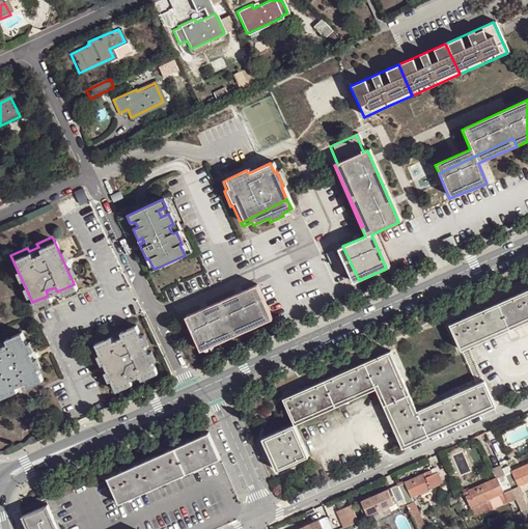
[(359,280),(342,246),(335,250),(350,284),(359,280)]
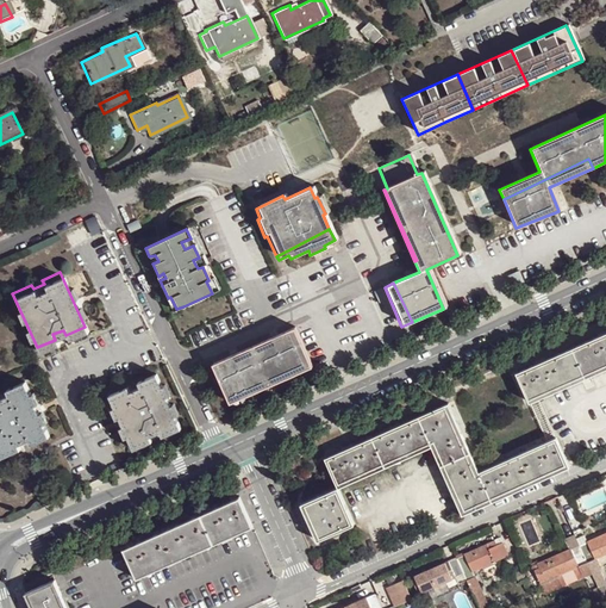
[(379,290),(370,293),(375,305),(383,302),(379,290)]
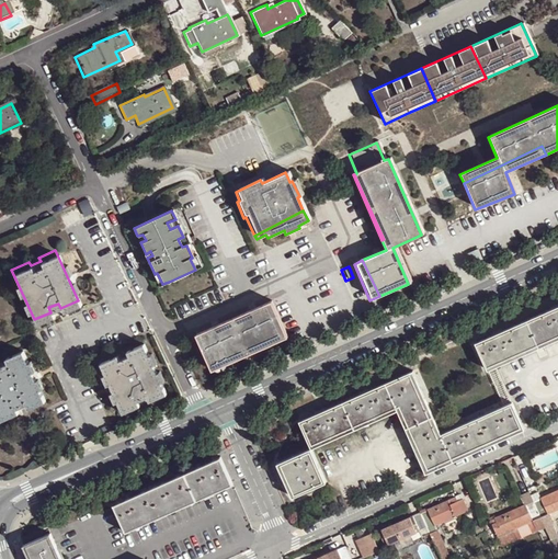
[(269,295),(191,329),(207,365),(284,331),(269,295)]
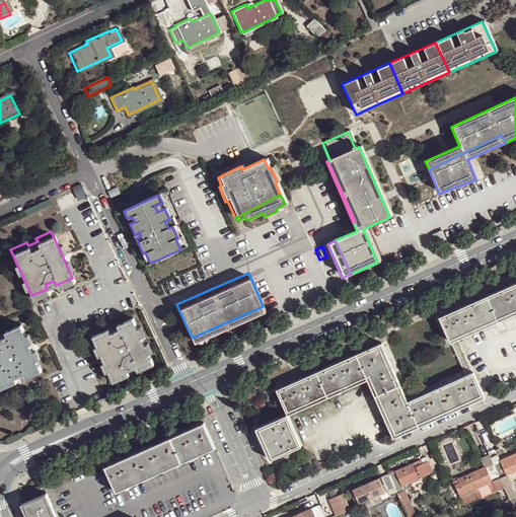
[(515,283),(437,318),(448,344),(457,341),(500,320),(515,313),(515,283)]
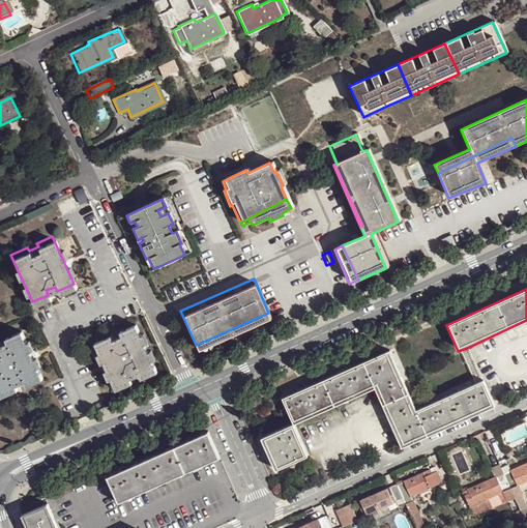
[(107,332),(91,339),(113,387),(129,380),(126,375),(136,371),(138,376),(154,369),(134,321),(117,327),(119,331),(109,335),(107,332)]
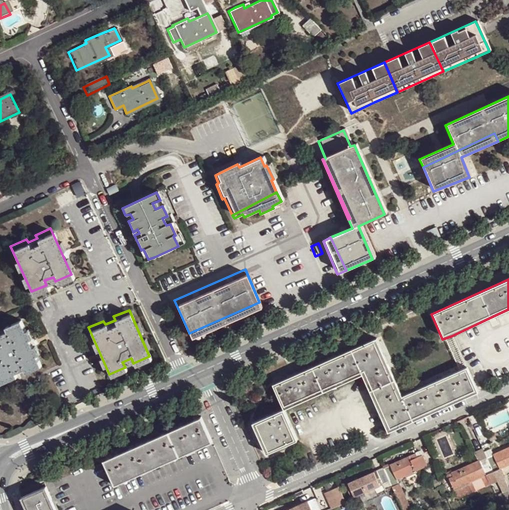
[(0,380),(12,374),(10,370),(20,365),(22,369),(37,362),(17,317),(2,324),(3,328),(0,329),(0,380)]
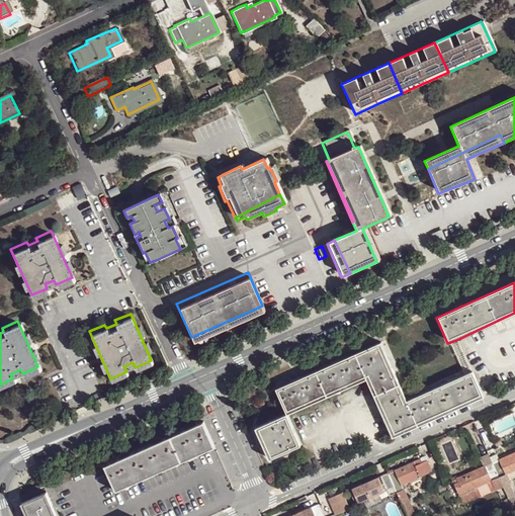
[(469,372),(462,375),(405,402),(378,344),(273,392),(284,416),(362,380),(390,440),(482,397),(469,372)]
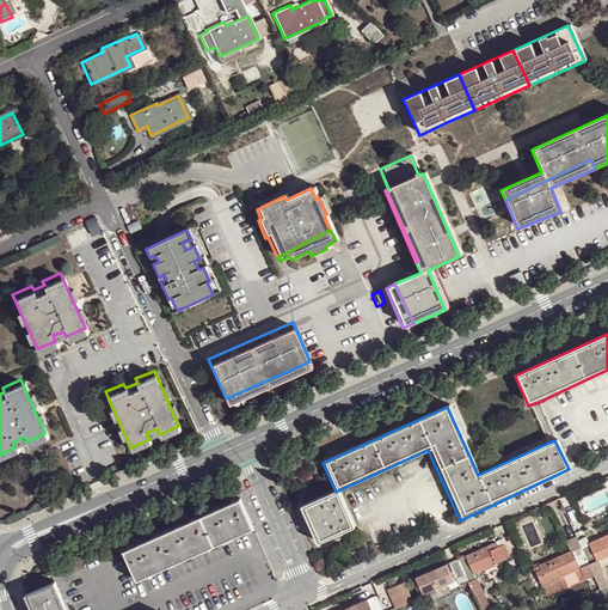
[(540,407),(530,412),(546,444),(554,440),(540,407)]
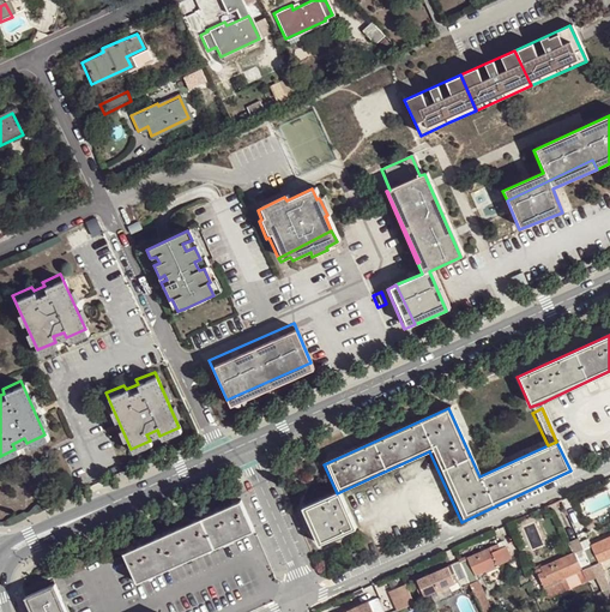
[(351,529),(336,493),(299,510),(314,546),(351,529)]
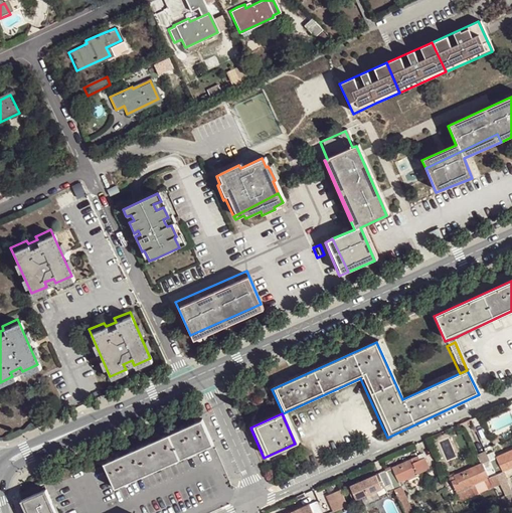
[(211,448),(199,421),(102,466),(113,491),(211,448)]
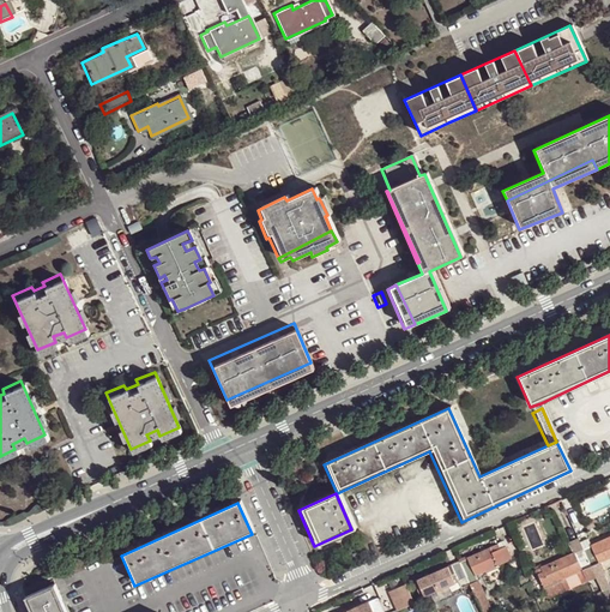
[(593,582),(598,593),(608,589),(597,567),(609,559),(609,539),(589,550),(585,541),(581,544),(577,546),(579,553),(593,582)]
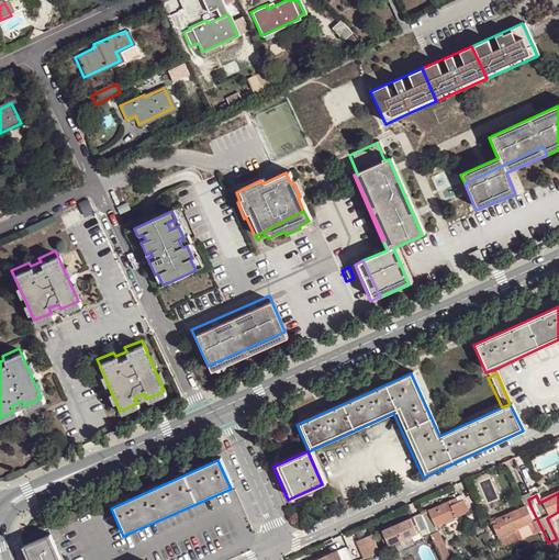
[(474,508),(470,499),(448,507),(446,504),(417,516),(424,532),(434,552),(440,548),(432,528),(439,524),(442,525),(454,519),(453,518),(474,508)]
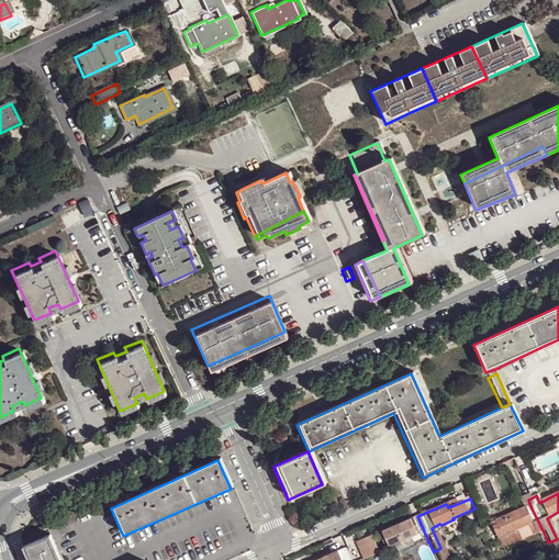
[(535,536),(544,533),(530,506),(492,523),(494,527),(490,529),(495,540),(499,539),(500,540),(512,535),(512,534),(529,526),(535,536)]
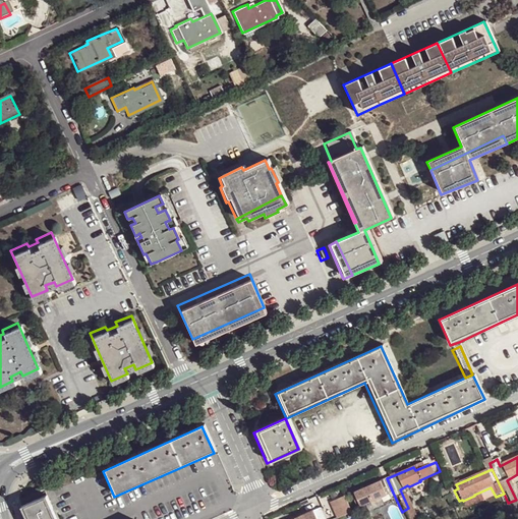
[(393,493),(387,478),(367,487),(348,496),(354,509),(393,493)]
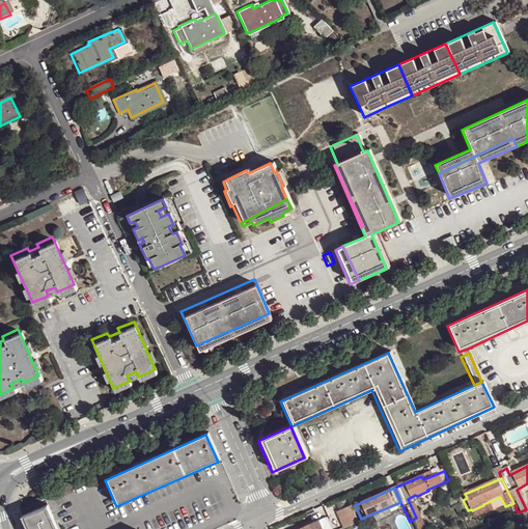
[(19,519),(23,528),(54,528),(45,506),(19,519)]
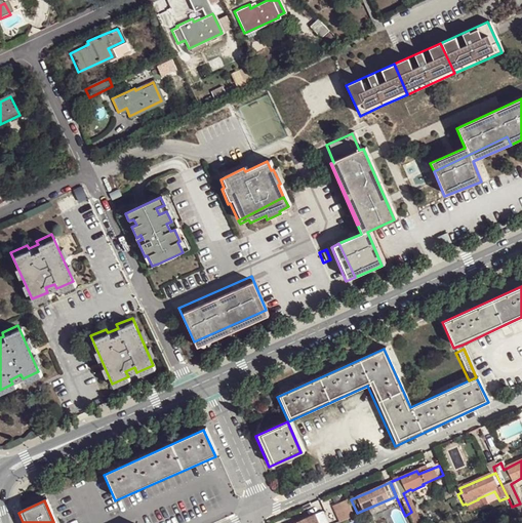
[(344,501),(329,508),(335,522),(342,522),(351,518),(344,501)]
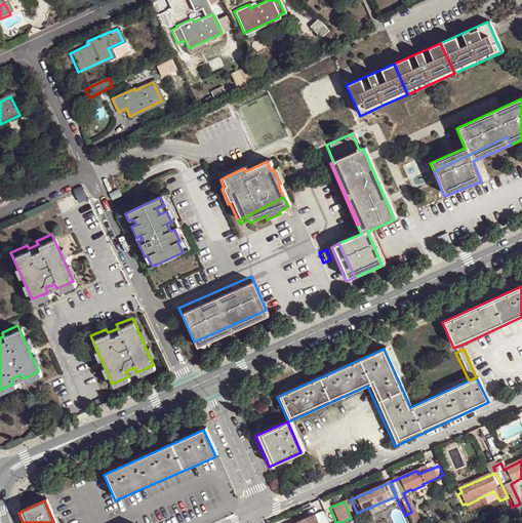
[(411,512),(405,516),(408,522),(414,519),(411,512)]
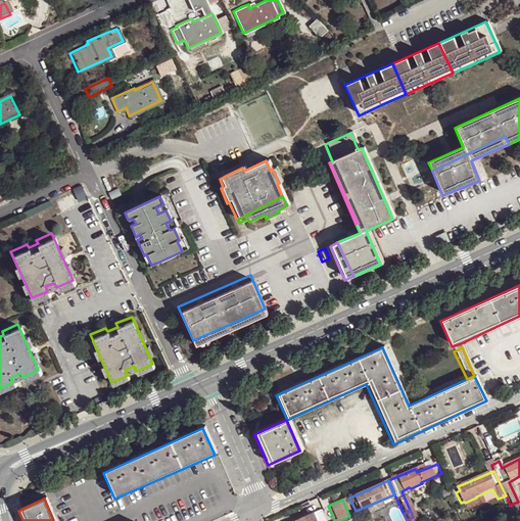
[(321,520),(318,512),(297,520),(321,520)]
